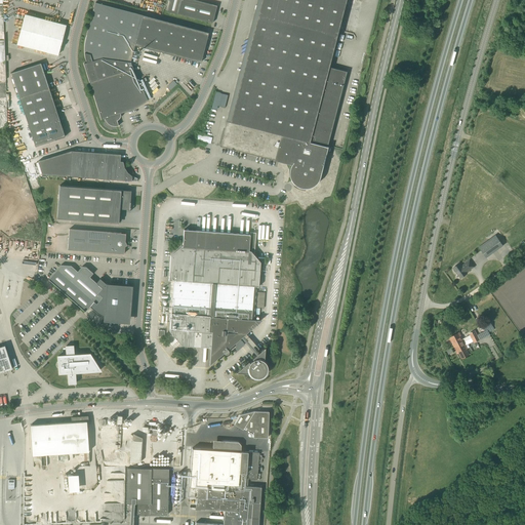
[(169,0),(167,11),(212,23),(216,5),(195,0),(169,0)]
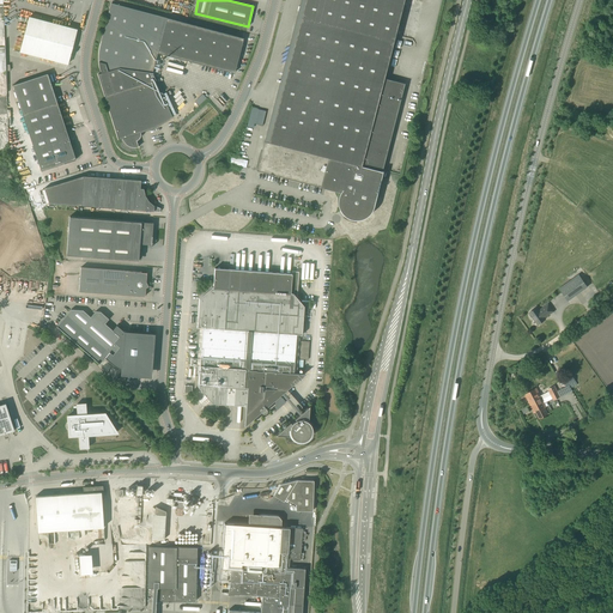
[(263,147),(258,171),(343,193),(341,196),(340,201),(341,205),(343,210),(344,212),(347,216),(350,217),(354,218),(358,219),(362,218),(365,217),(369,214),(371,211),(374,207),(406,84),(386,79),(395,41),(405,0),(305,0),(302,17),(271,139),(268,149),(263,147)]
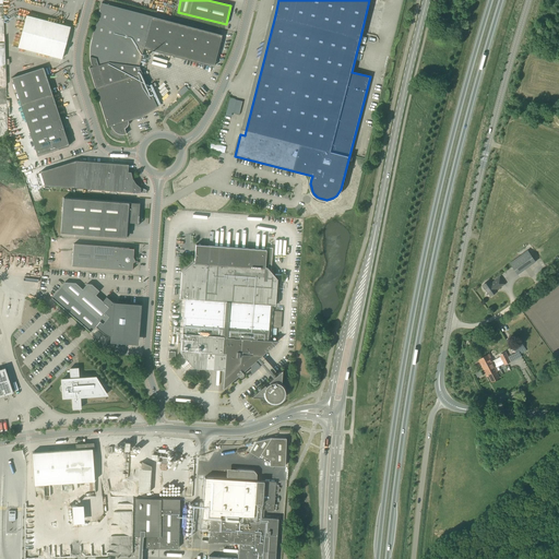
[(92,67),(88,68),(95,87),(107,127),(111,127),(113,129),(115,131),(117,133),(120,134),(123,134),(127,133),(126,133),(125,128),(126,127),(128,126),(128,123),(128,121),(141,117),(157,107),(142,73),(139,67),(144,49),(213,67),(222,35),(154,18),(103,3),(91,40),(90,46),(88,51),(90,57),(90,62),(92,67)]
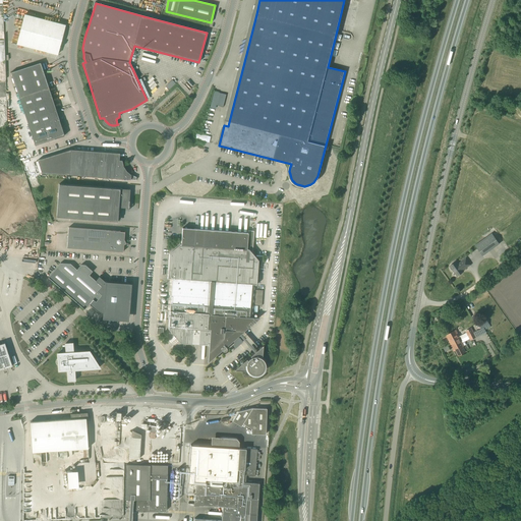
[(60,45),(63,36),(62,35),(65,25),(24,14),(16,44),(57,55),(60,45)]
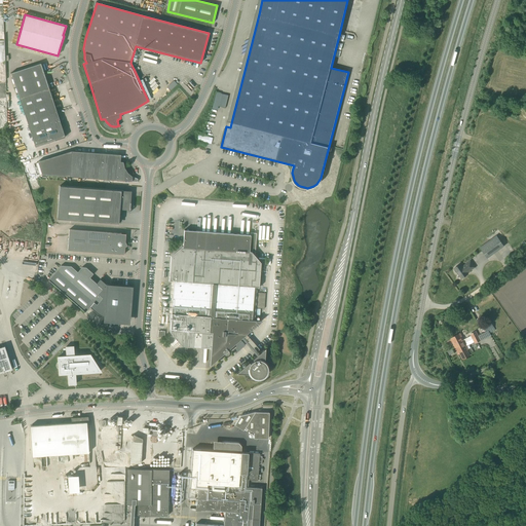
[(35,147),(65,137),(40,63),(10,73),(35,147)]
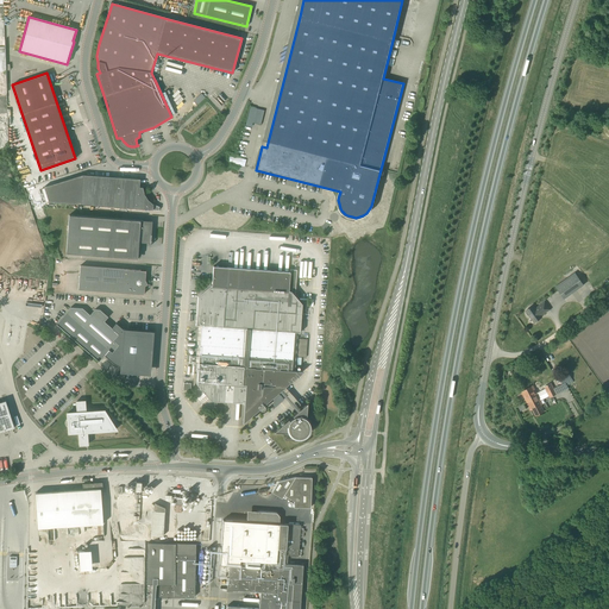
[(200,106),(208,98),(202,94),(195,101),(200,106)]
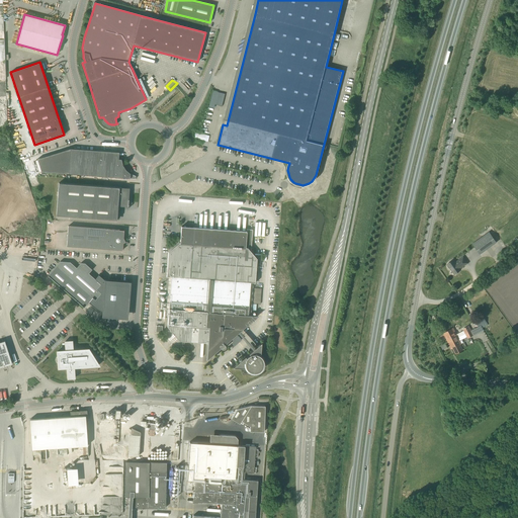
[(214,91),(210,103),(218,105),(221,92),(214,91)]
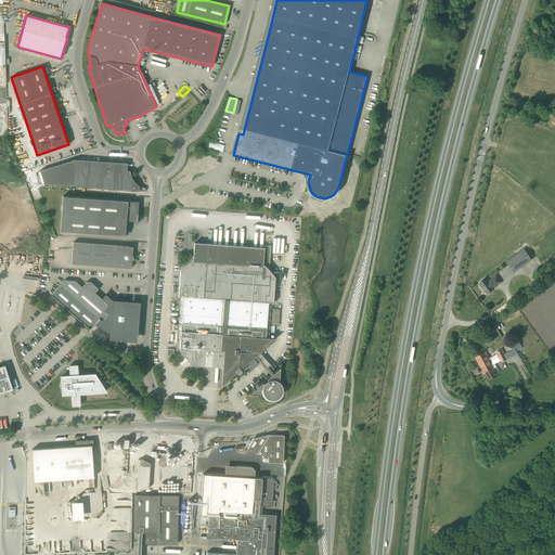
[(144,192),(145,189),(139,186),(134,182),(131,177),(130,171),(127,170),(127,164),(75,159),(40,170),(44,184),(73,186),(144,192)]
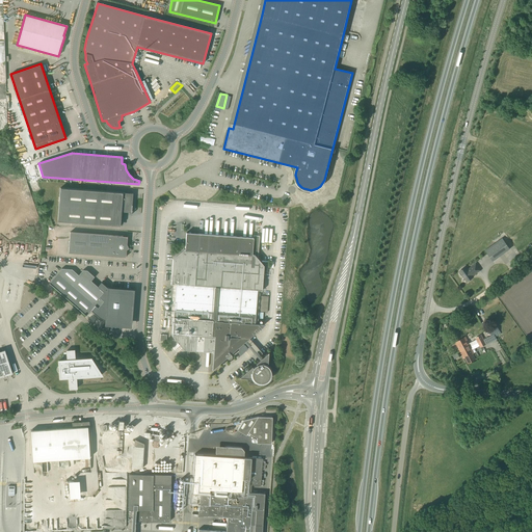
[(131,213),(133,193),(60,188),(57,221),(120,225),(121,212),(131,213)]
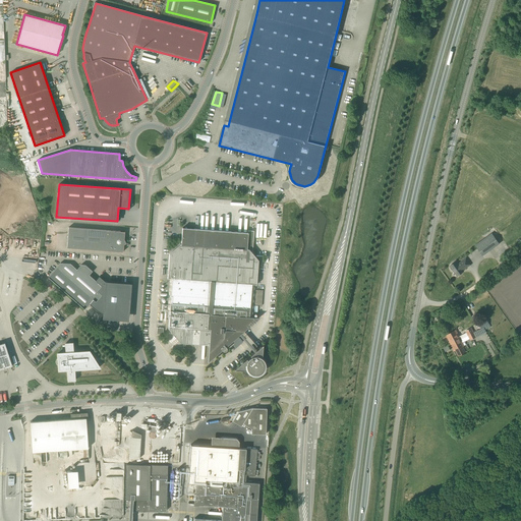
[(123,252),(123,244),(126,243),(124,239),(124,232),(68,227),(66,247),(123,252)]
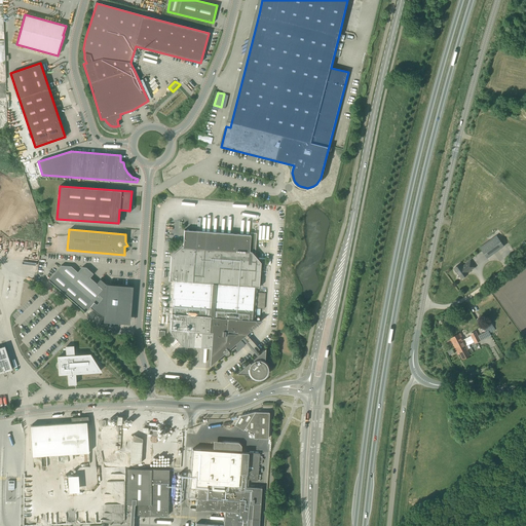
[(170,268),(168,282),(170,282),(171,280),(174,280),(172,305),(170,329),(170,332),(176,339),(182,346),(201,348),(208,348),(211,348),(220,349),(224,353),(224,354),(225,354),(226,354),(227,354),(228,354),(228,353),(228,352),(229,351),(228,351),(228,350),(228,349),(235,343),(239,340),(241,338),(249,346),(257,357),(259,354),(251,345),(243,337),(251,330),(253,308),(254,287),(258,287),(258,288),(259,288),(261,263),(255,256),(255,245),(256,233),(251,232),(250,235),(184,230),(183,242),(183,247),(182,247),(176,252),(171,256),(170,268)]
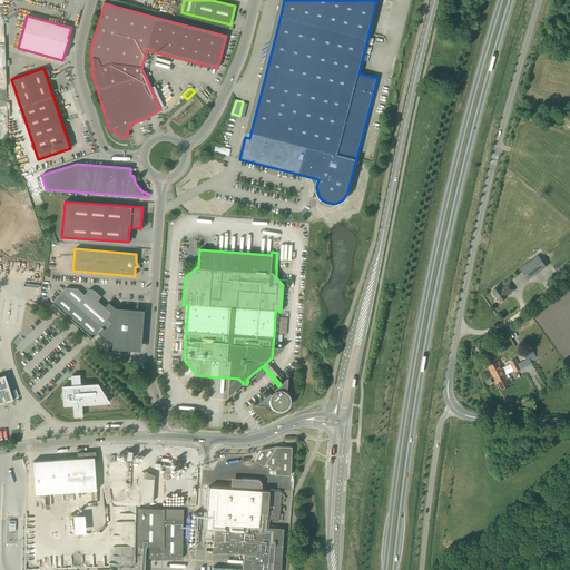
[(529,281),(547,267),(539,256),(521,268),(529,281)]
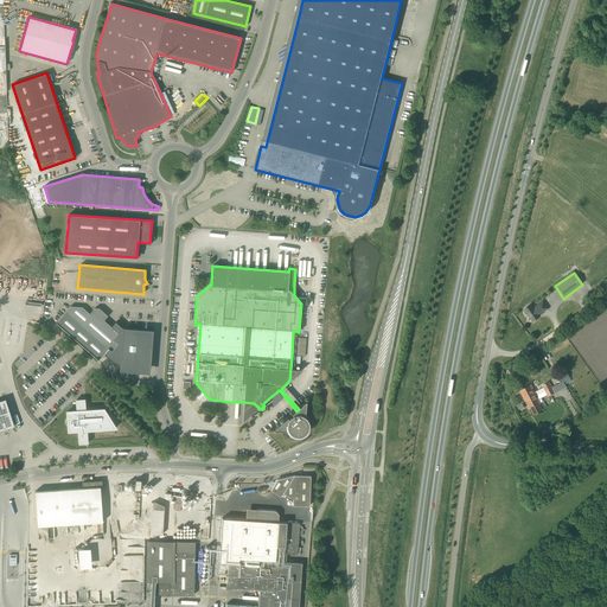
[(544,312),(541,307),(545,304),(543,301),(535,307),(532,305),(524,310),(532,321),(541,317),(540,315),(544,312)]
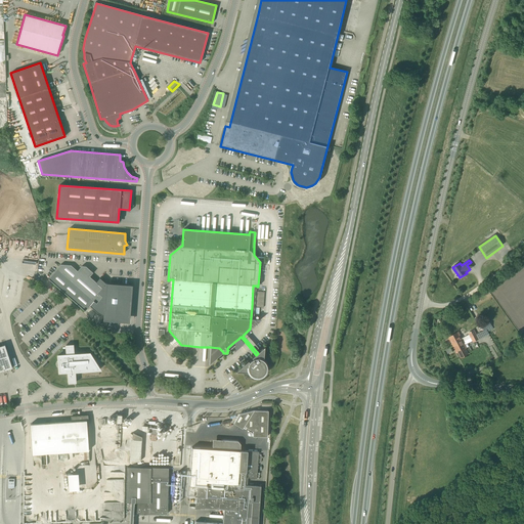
[(91,272),(85,266),(81,266),(77,271),(71,265),(60,265),(48,278),(84,311),(89,306),(96,311),(98,313),(100,314),(102,315),(104,316),(107,317),(110,317),(121,318),(121,313),(126,314),(128,289),(100,287),(88,275),(91,272)]
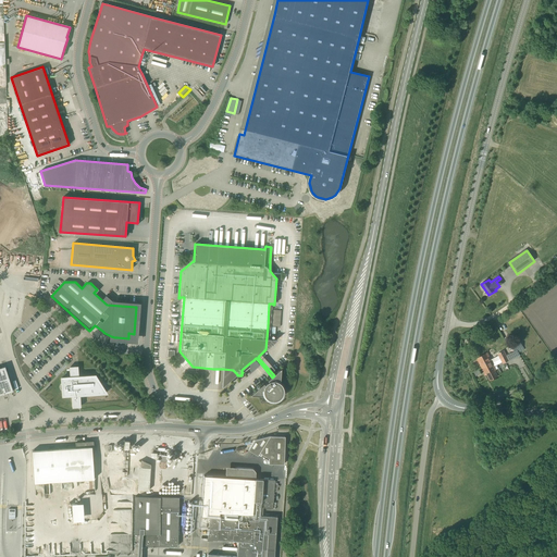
[(487,353),(477,358),(481,368),(484,366),(485,367),(487,366),(487,364),(491,363),(492,362),(487,353)]
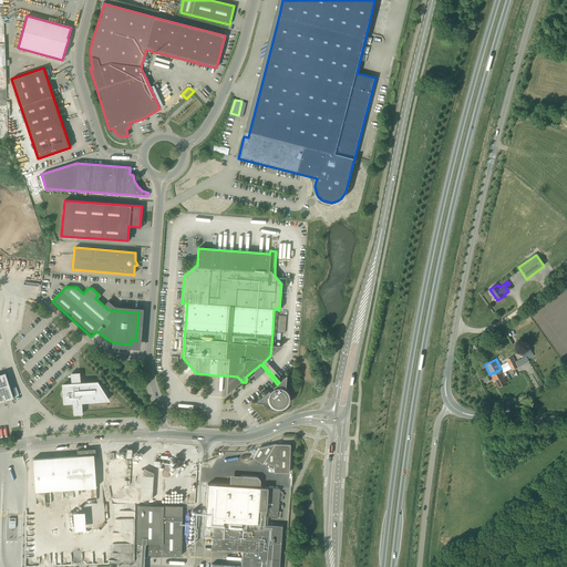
[(493,372),(490,374),(491,377),(494,382),(495,381),(498,388),(507,383),(504,378),(505,377),(505,375),(503,373),(503,372),(502,370),(501,369),(500,370),(496,371),(496,372),(494,373),(493,372)]
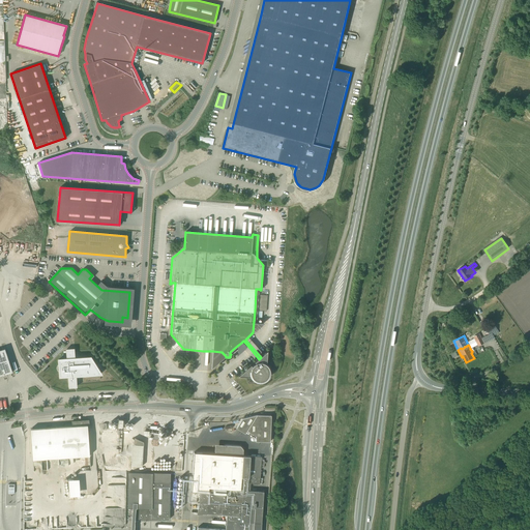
[(0,376),(12,373),(4,349),(0,350),(0,376)]
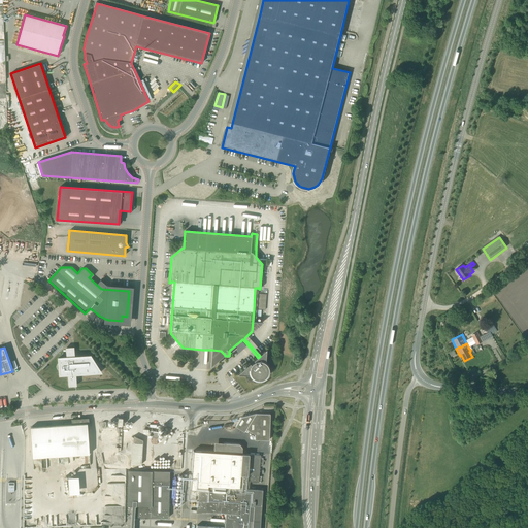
[(74,357),(73,349),(65,350),(66,358),(58,358),(59,375),(67,374),(68,385),(76,385),(75,374),(100,372),(90,356),(74,357)]
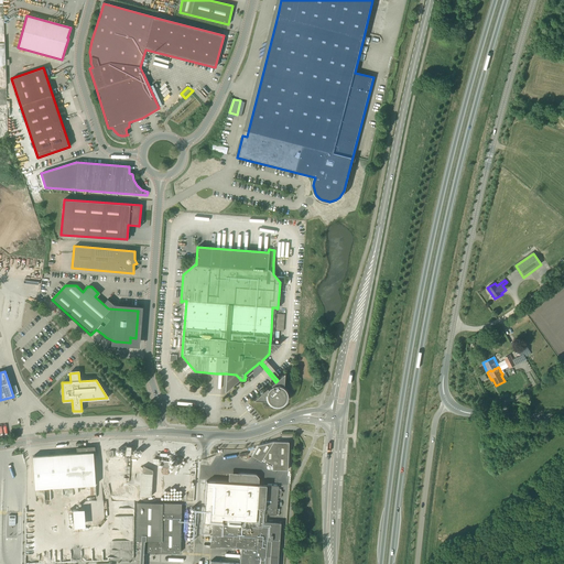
[(275,382),(253,401),(269,402),(269,403),(270,403),(270,404),(271,405),(272,405),(273,407),(274,407),(275,407),(277,407),(278,408),(278,407),(279,407),(280,407),(281,407),(282,407),(282,405),(283,405),(284,404),(285,403),(285,402),(286,402),(286,401),(288,400),(288,399),(288,398),(288,397),(288,396),(288,394),(288,393),(286,393),(286,392),(285,391),(285,390),(284,390),(284,389),(285,375),(278,380),(275,382)]
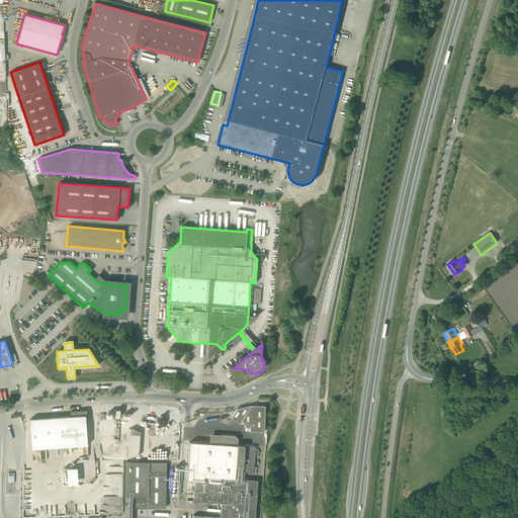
[(264,432),(265,406),(251,406),(237,409),(231,418),(239,424),(241,421),(250,426),(250,431),(264,432)]
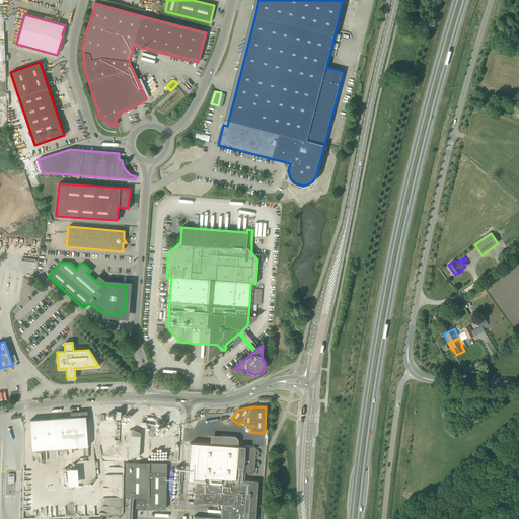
[(117,409),(117,420),(123,420),(123,423),(130,423),(130,418),(131,418),(131,414),(122,414),(122,409),(117,409)]
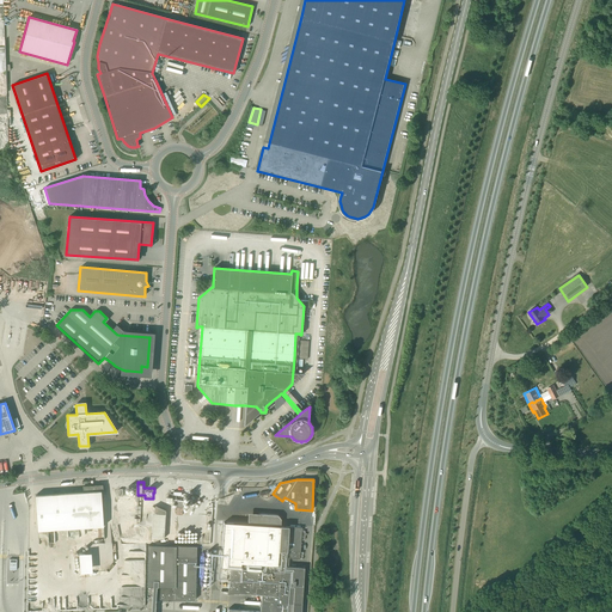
[(280,483),(255,490),(255,500),(270,500),(273,494),(280,483)]
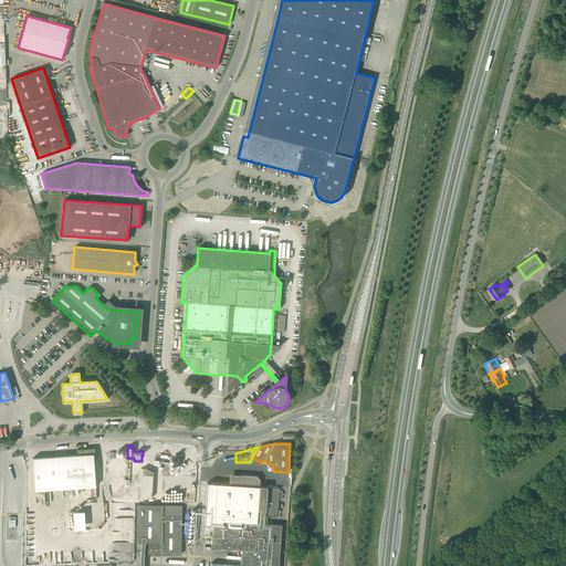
[(76,456),(32,459),(34,492),(95,488),(93,454),(95,454),(94,452),(94,451),(93,450),(92,450),(90,449),(81,449),(80,450),(79,451),(77,452),(77,453),(76,456)]
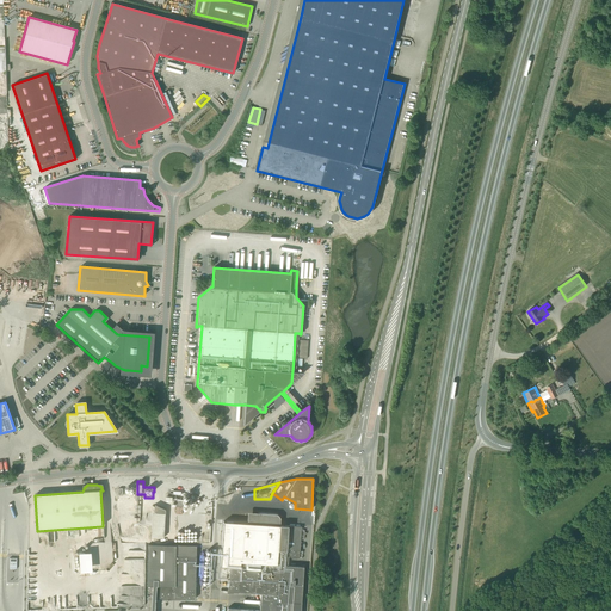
[(304,541),(306,530),(302,530),(301,528),(238,523),(238,531),(242,531),(241,551),(253,551),(253,559),(238,557),(239,544),(230,544),(228,593),(260,594),(260,610),(228,609),(227,610),(301,610),(304,567),(287,565),(287,559),(300,559),(301,539),(304,541)]
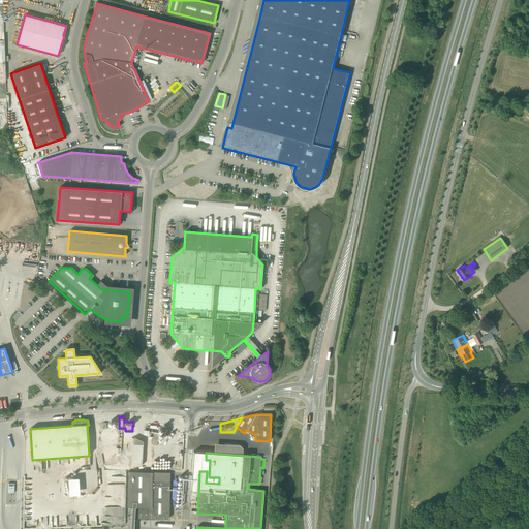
[(151,518),(168,519),(169,472),(128,471),(127,507),(135,507),(135,519),(151,520),(151,518)]
